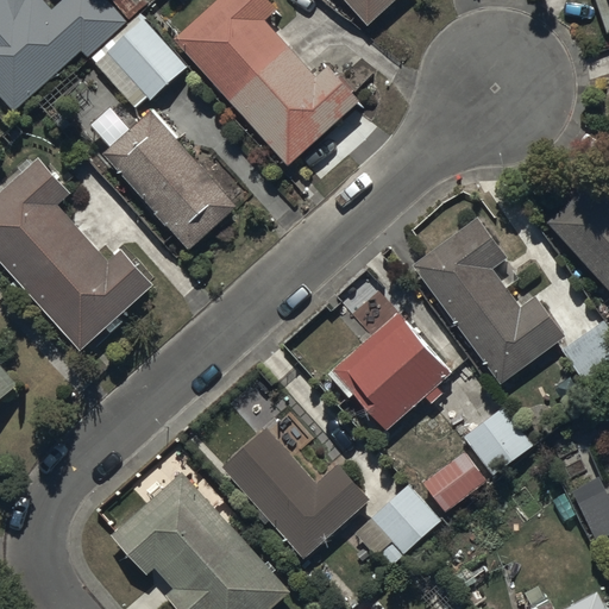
[(0,0),(0,93),(18,113),(83,52),(90,60),(129,23),(108,0),(66,0),(54,11),(44,0),(0,0)]
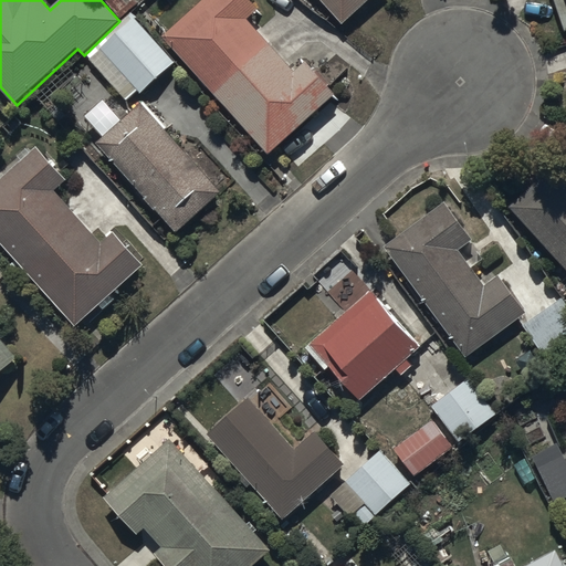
[(203,0),(163,38),(200,79),(198,81),(207,90),(208,87),(270,155),(336,95),(331,88),(333,86),(307,59),(294,71),(249,22),(261,10),(251,0),(203,0)]
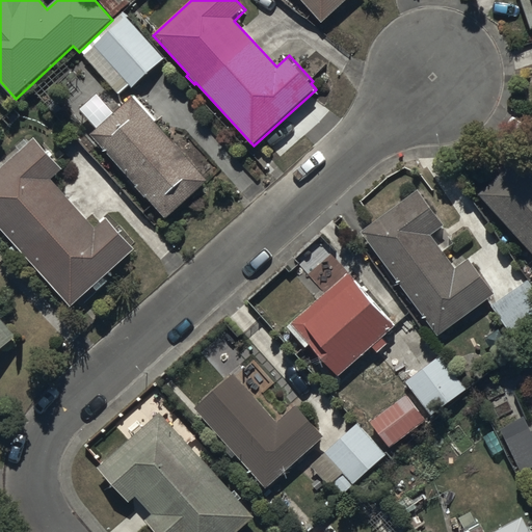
[(301,0),(323,24),(349,0),(301,0)]
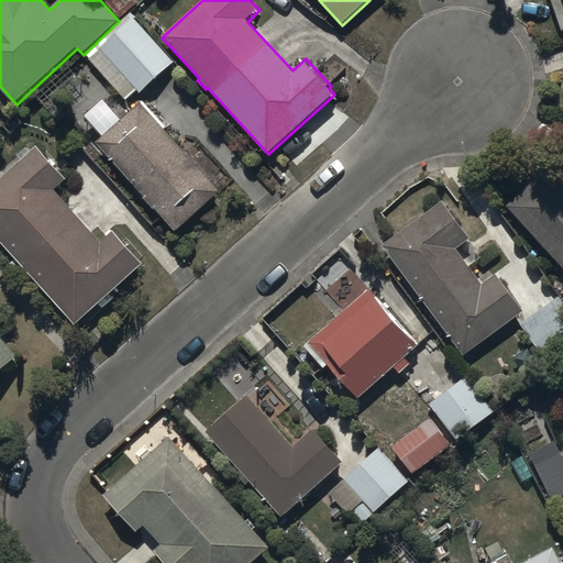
[(562,0),(551,0),(562,33),(562,0)]
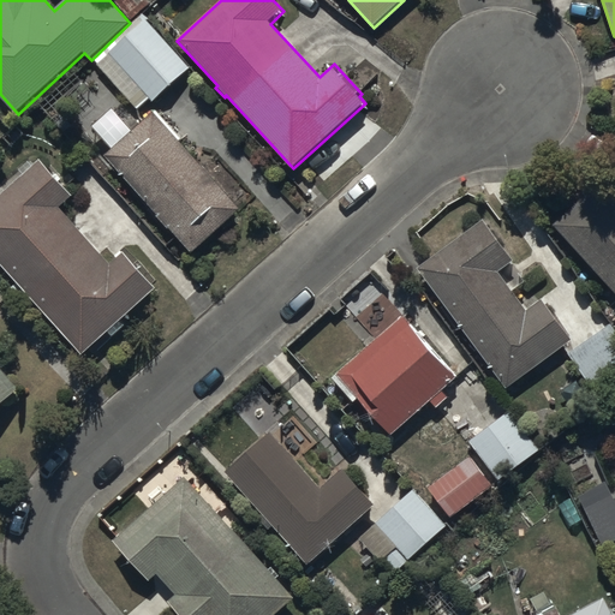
[(143,16),(106,49),(96,59),(100,64),(96,66),(138,112),(151,100),(153,102),(191,69),(143,16)]
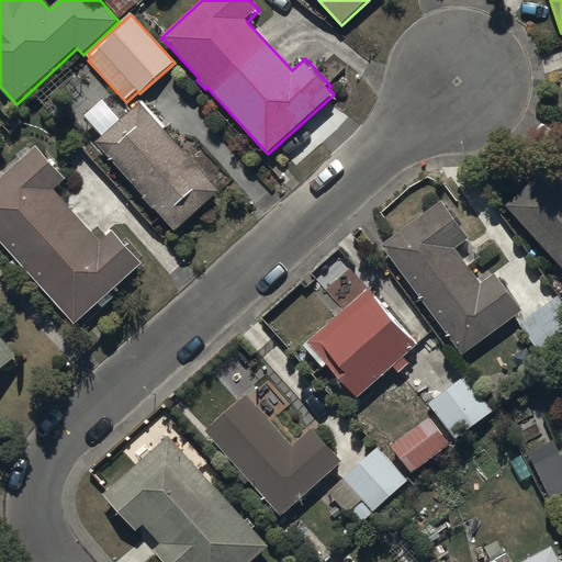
[(144,100),(97,143),(178,232),(221,193),(165,131),(168,127),(144,100)]
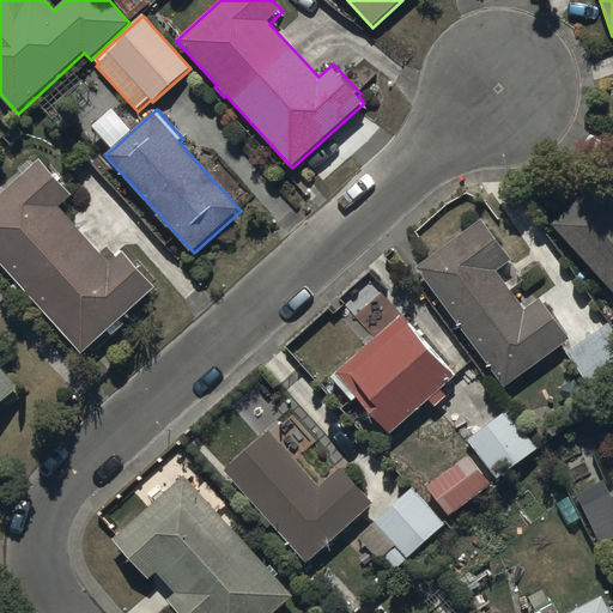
[(111,265),(59,207),(72,194),(42,161),(34,168),(29,162),(19,170),(24,176),(0,196),(0,267),(22,292),(26,287),(86,353),(109,332),(114,337),(126,326),(121,320),(156,287),(125,253),(111,265)]
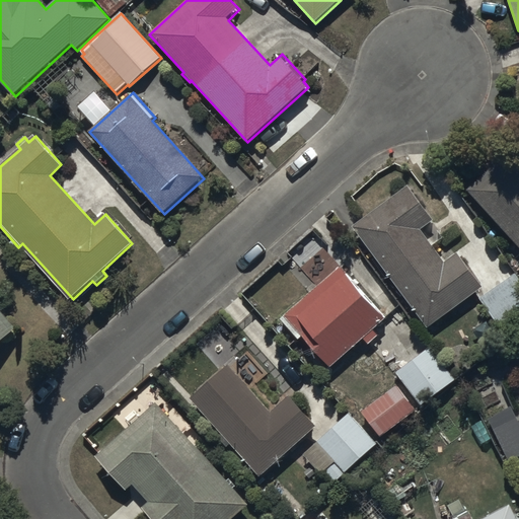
[(518,161),(510,151),(468,191),(518,245),(518,161)]
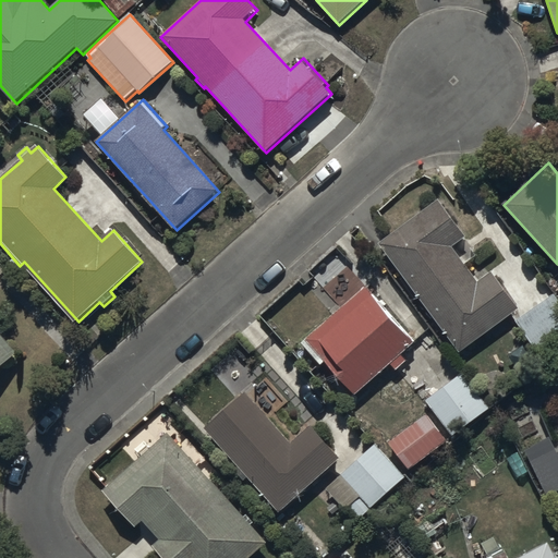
[(470,237),(441,198),(380,244),(462,351),(488,330),(496,340),(504,334),(498,327),(521,308),(509,292),(516,288),(507,276),(500,281),(492,270),(478,280),(455,249),(470,237)]
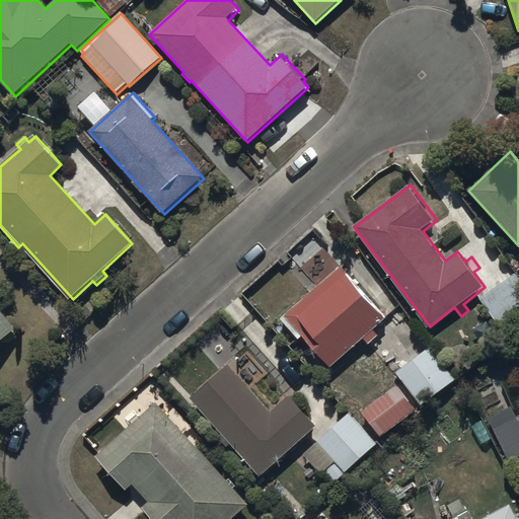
[(386,319),(321,246),(299,267),(318,289),(286,318),(330,368),(364,339),(371,347),(380,339),(373,330),(386,319)]
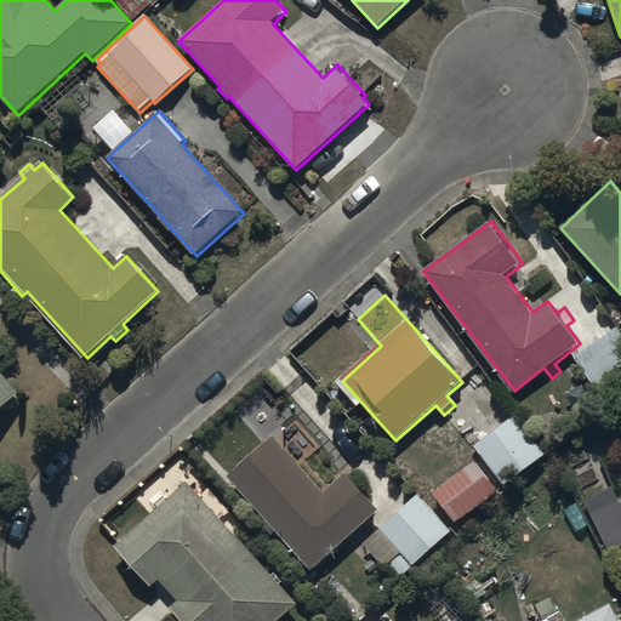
[(620,383),(620,329),(619,326),(574,358),(602,398),(620,383)]
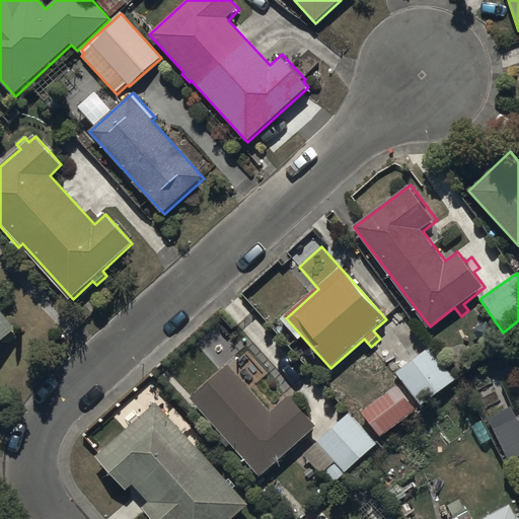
[(0,346),(20,327),(0,305),(0,346)]
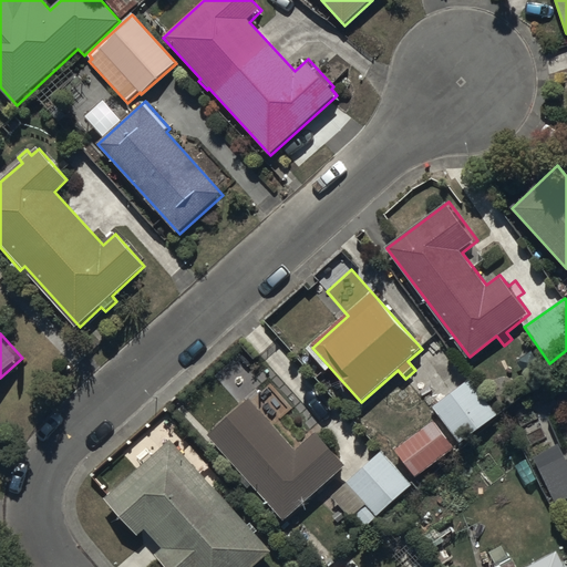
[(500,418),(471,379),(433,406),(461,445),(500,418)]
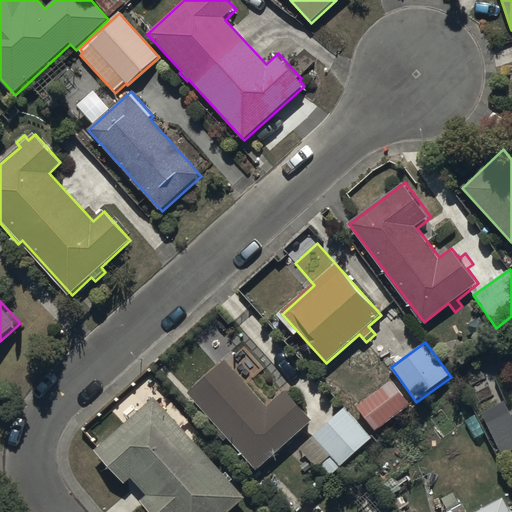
[(227,360),(190,394),(259,471),(314,421),(287,391),(268,407),(227,360)]
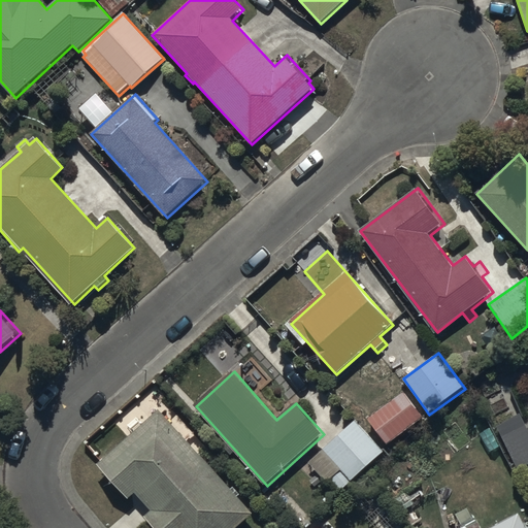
[(367,418),(388,446),(424,419),(404,391),(367,418)]
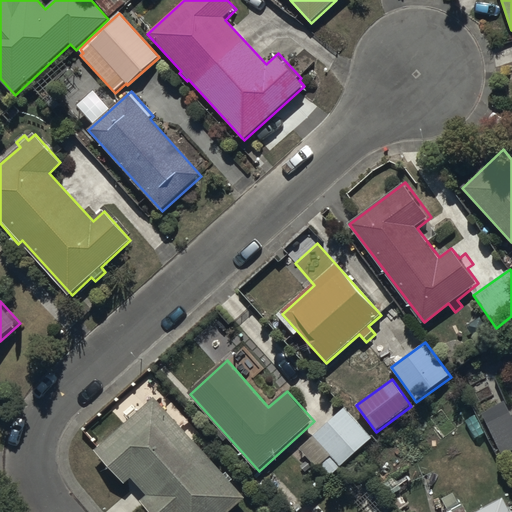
[(225,475),(155,398),(95,452),(125,484),(133,477),(149,494),(141,501),(151,511),(230,511),(246,498),(232,482),(234,480),(227,473),(225,475)]
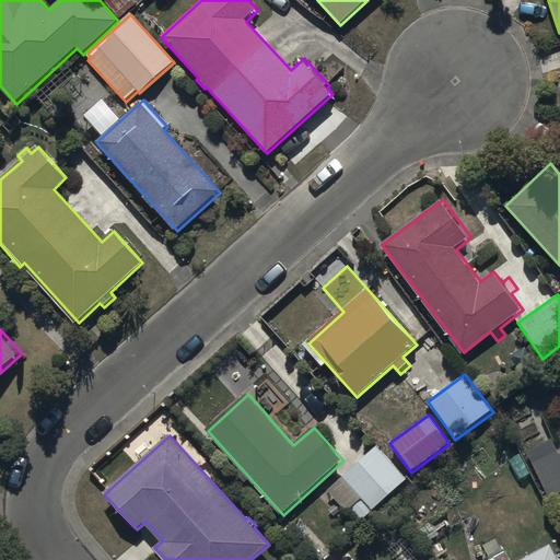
[(410,480),(377,445),(328,491),(360,526),(410,480)]
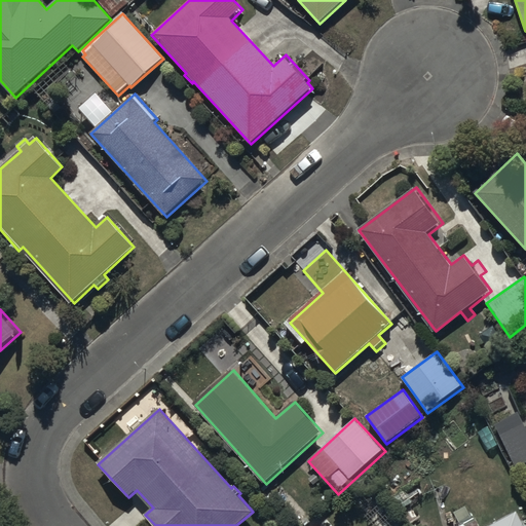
[(525,525),(525,524),(519,512),(492,525),(525,525)]
